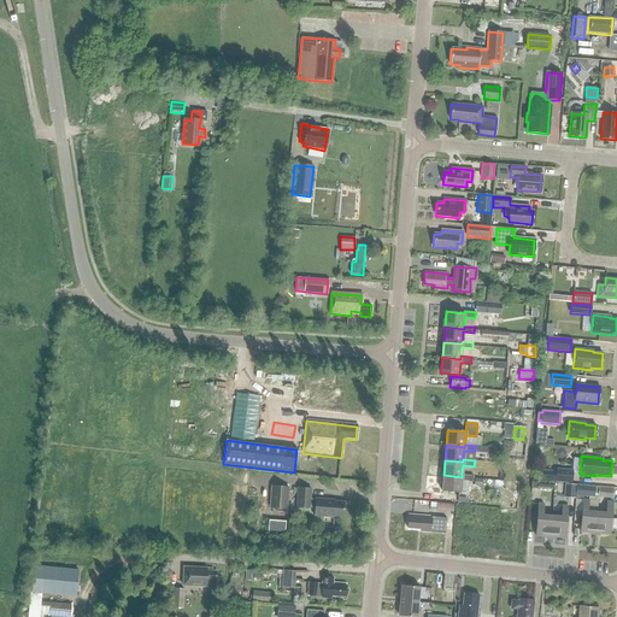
[(541,470),(540,481),(573,483),(574,470),(557,469),(556,471),(541,470)]
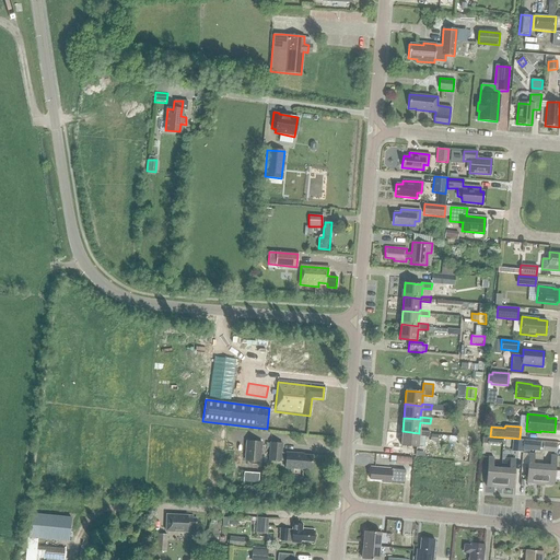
[(419,436),(429,438),(429,431),(419,430),(419,433),(403,431),(401,445),(418,447),(419,436)]
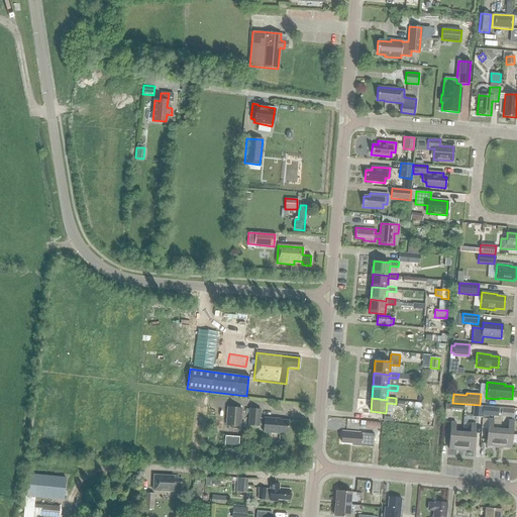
[(484,415),(498,416),(499,407),(484,406),(484,415)]
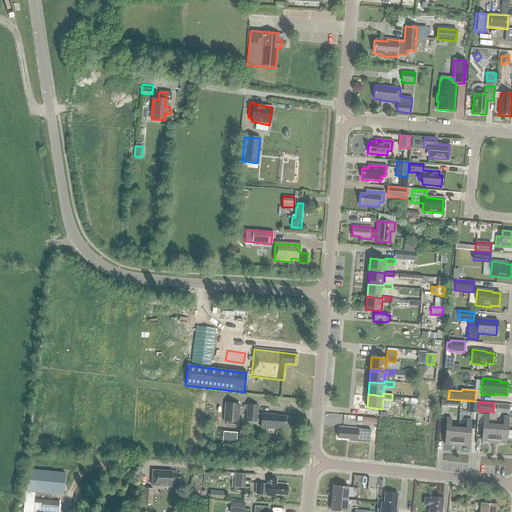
[(223,421),(238,423),(240,404),(225,403),(223,421)]
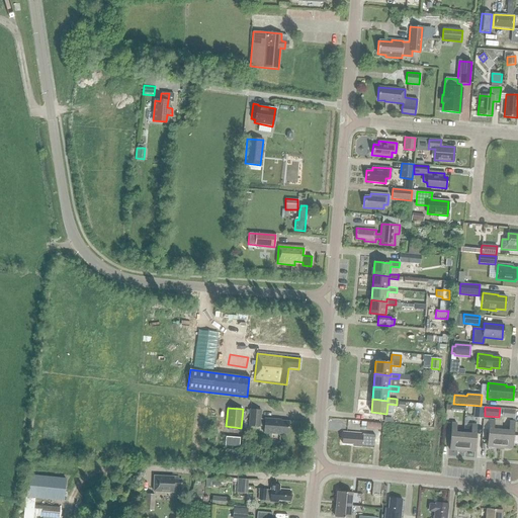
[(502,418),(515,419),(516,410),(503,409),(502,418)]
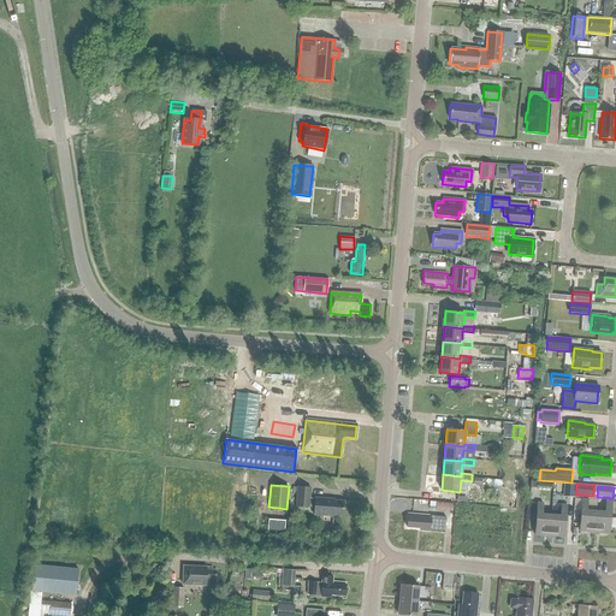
[(311,489),(297,487),(296,507),(309,508),(309,507),(314,507),(314,515),(332,516),(332,515),(342,516),(343,502),(333,501),(333,499),(315,498),(315,499),(309,498),(311,489)]
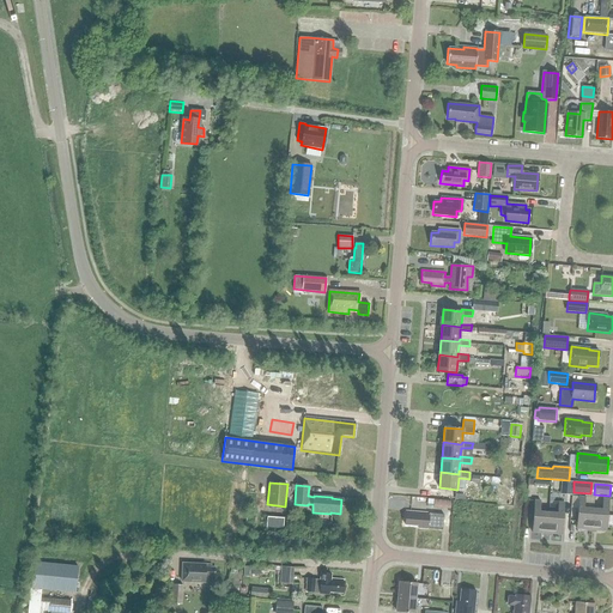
[(576,528),(590,529),(593,508),(584,508),(586,497),(580,496),(578,508),(576,528)]
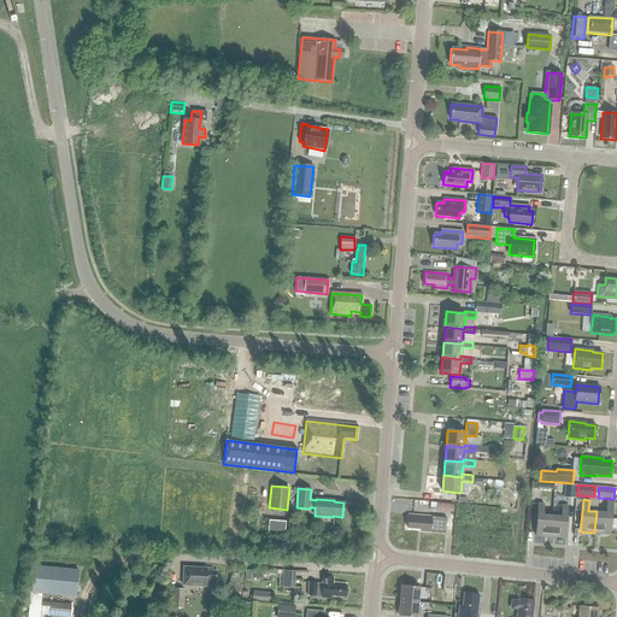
[(597,511),(594,533),(610,534),(611,513),(612,501),(606,501),(605,512),(597,511)]
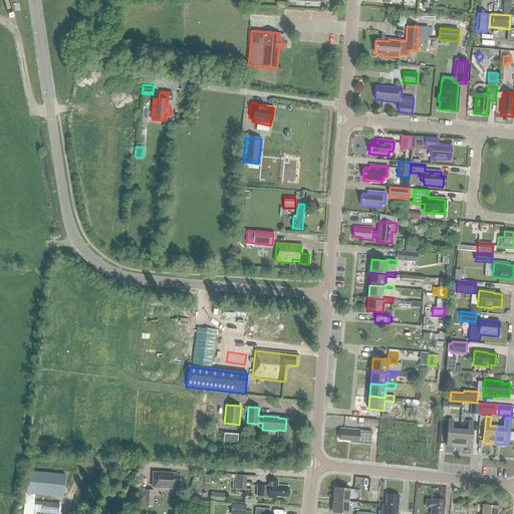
[(446,446),(459,447),(460,430),(453,429),(453,420),(449,420),(448,430),(446,446)]
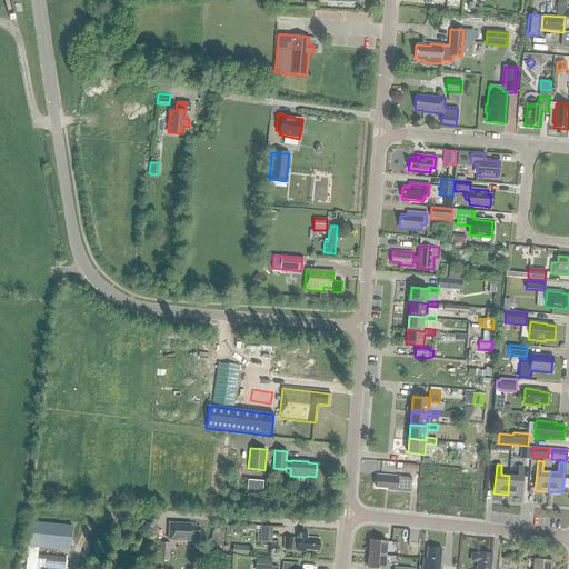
[(418,467),(418,483),(443,485),(445,467),(418,467)]
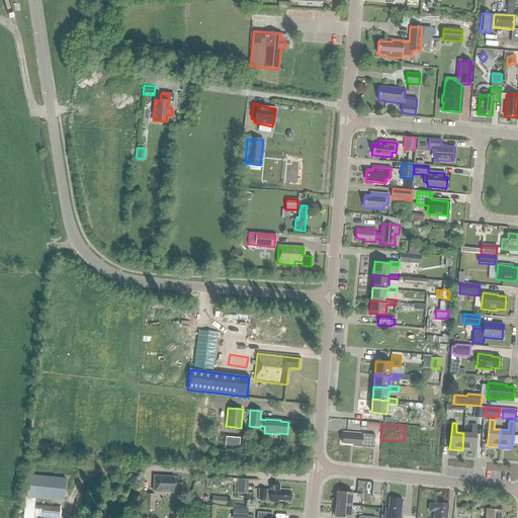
[(463,433),(462,450),(473,451),(476,435),(475,435),(476,425),(471,425),(470,433),(463,433)]
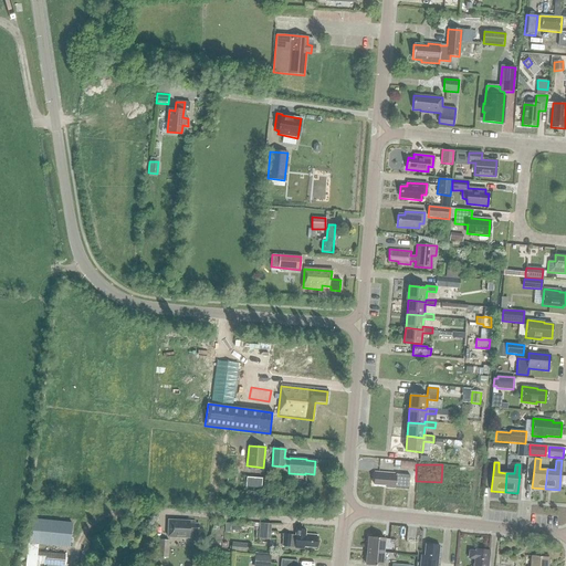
[(386,488),(408,490),(409,475),(375,472),(374,484),(386,485),(386,488)]
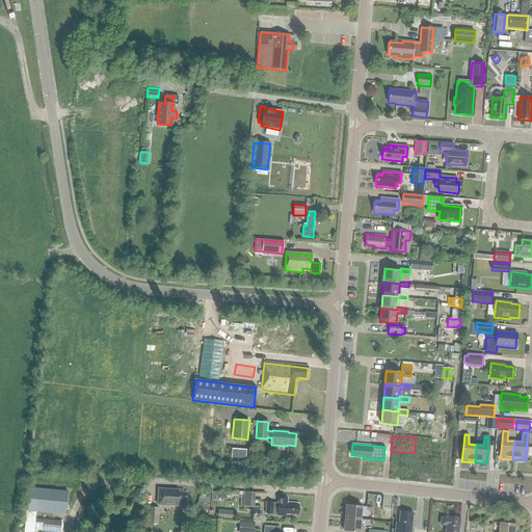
[(245,459),(246,450),(232,449),(231,458),(245,459)]
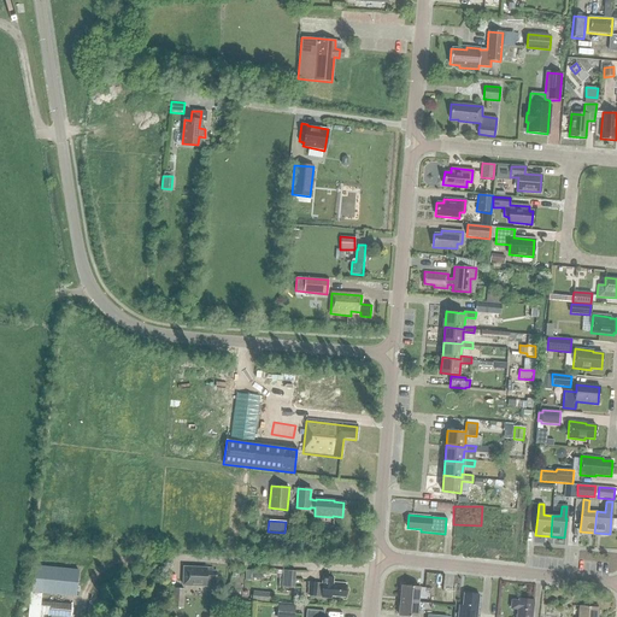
[(475,527),(472,548),(488,550),(491,529),(475,527)]
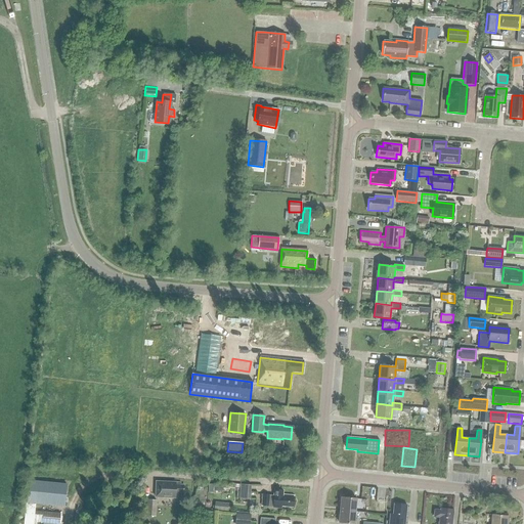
[(417,449),(415,467),(427,469),(430,450),(417,449)]
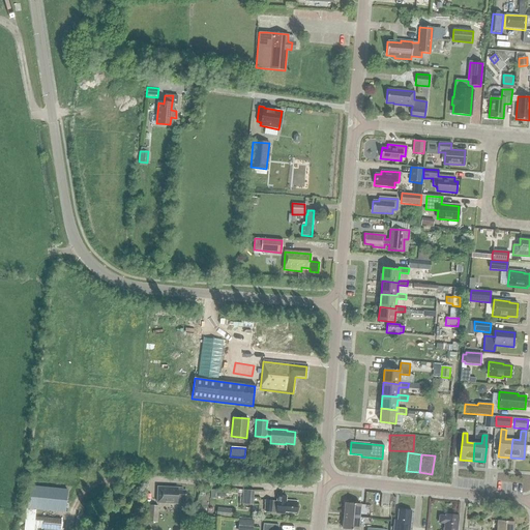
[(29,486),(27,508),(64,512),(66,490),(29,486)]
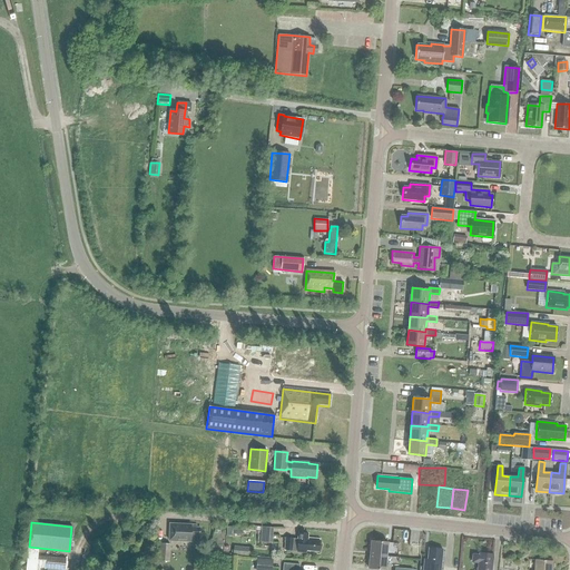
[(168,541),(190,542),(190,539),(200,539),(200,528),(196,527),(196,524),(168,523),(168,541)]
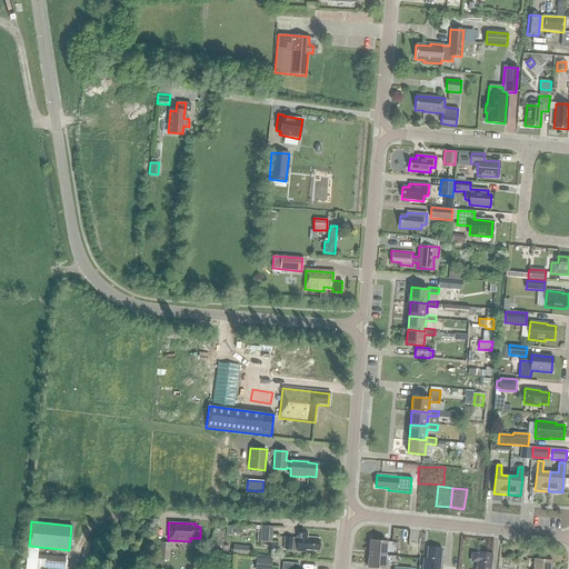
[(260,541),(271,542),(273,527),(261,526),(260,541)]
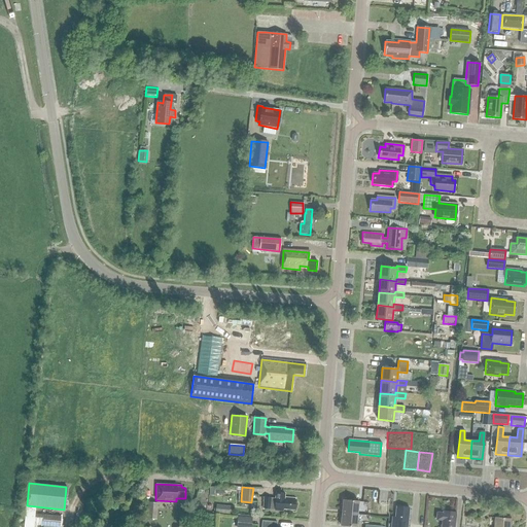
[(264,498),(264,510),(275,510),(275,511),(283,512),(283,510),(294,511),(294,499),(284,498),(284,494),(276,493),(275,498),(264,498)]
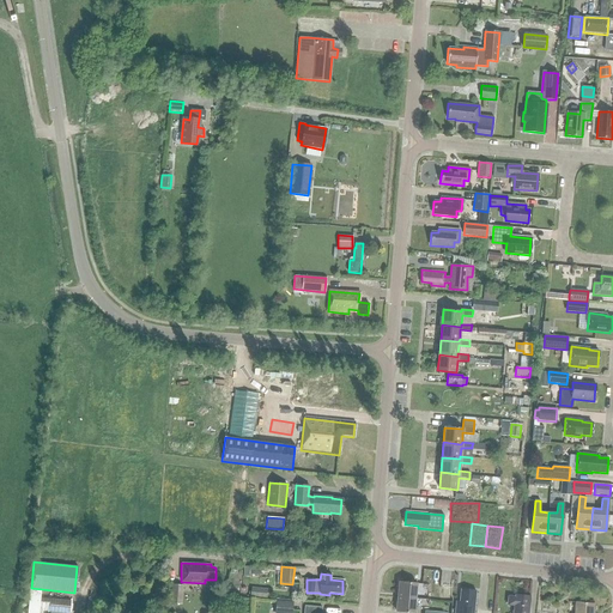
[(400,582),(399,596),(416,599),(417,584),(400,582)]
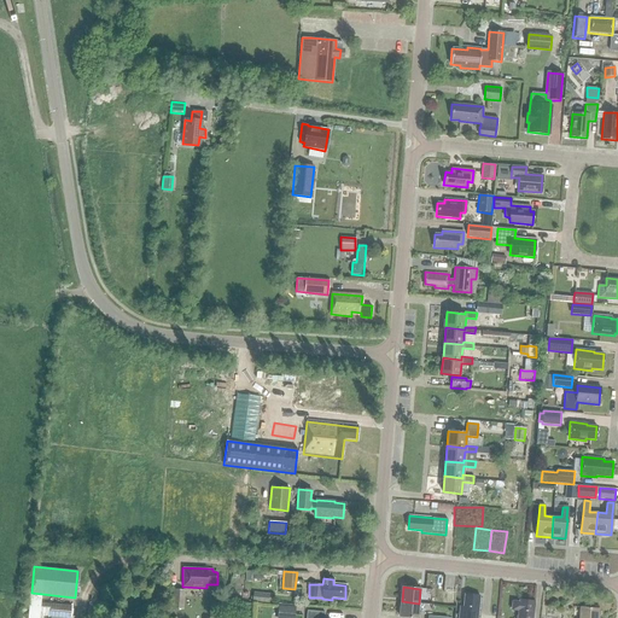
[(172,608),(184,610),(185,590),(174,589),(172,608)]
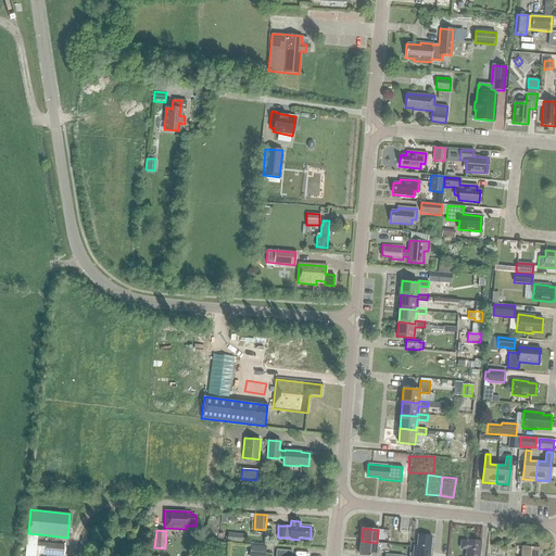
[(35,555),(36,542),(37,534),(27,533),(24,555),(35,555)]
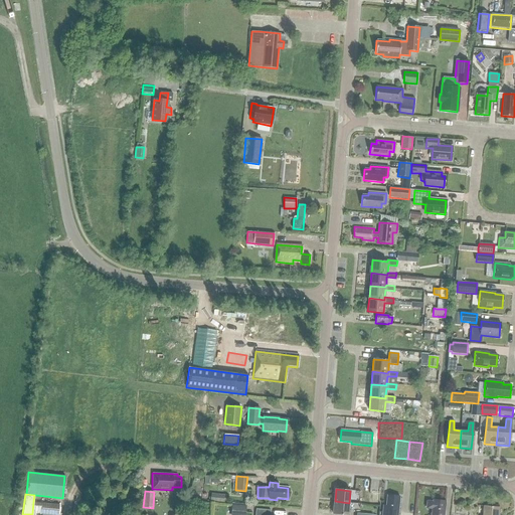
[(382,514),(397,514),(399,497),(387,496),(386,509),(383,508),(382,514)]
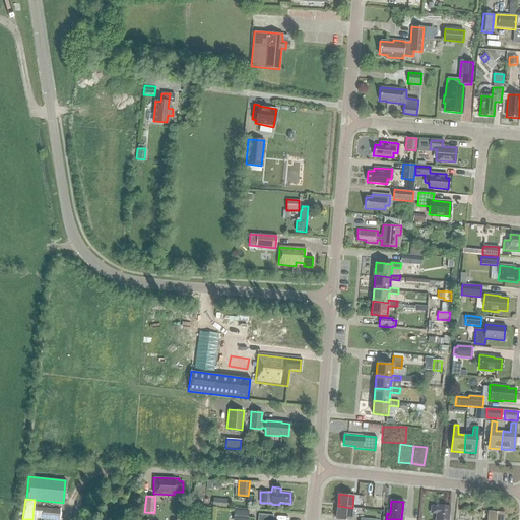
[(431,508),(430,511),(432,513),(436,514),(435,519),(448,519),(450,507),(437,505),(437,507),(433,506),(431,508)]
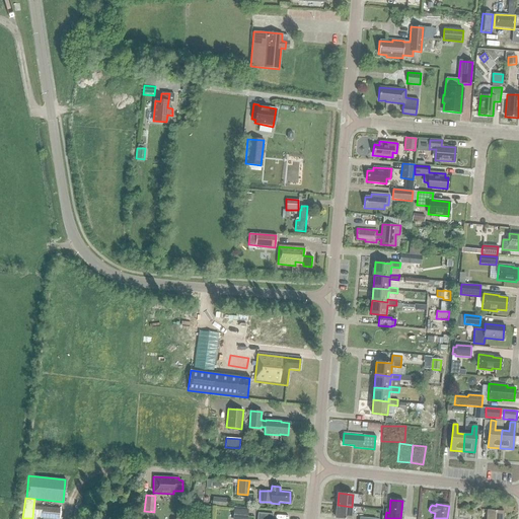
[(338,505),(337,506),(337,518),(347,518),(351,518),(352,507),(338,505)]
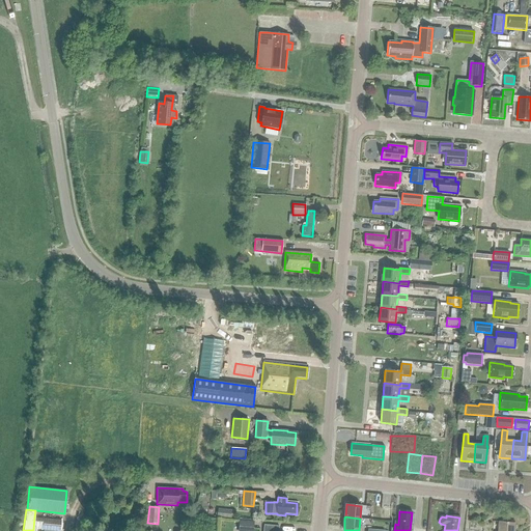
[(34,518),(33,530),(42,530),(43,529),(60,530),(61,521),(34,518)]
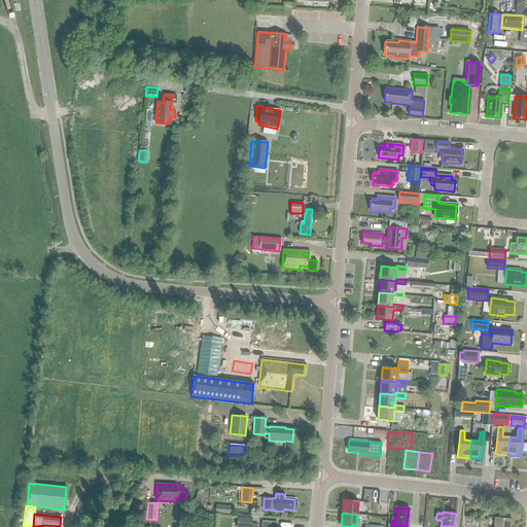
[(241,526),(251,526),(252,519),(238,518),(237,526),(241,526)]
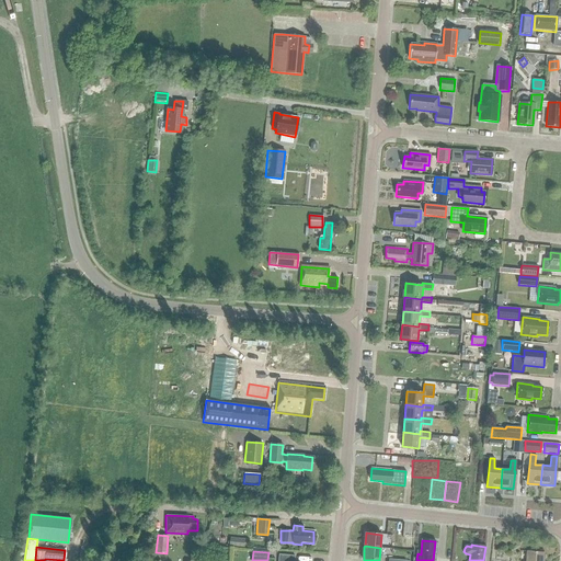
[(542,560),(544,552),(527,551),(526,560),(542,560)]
